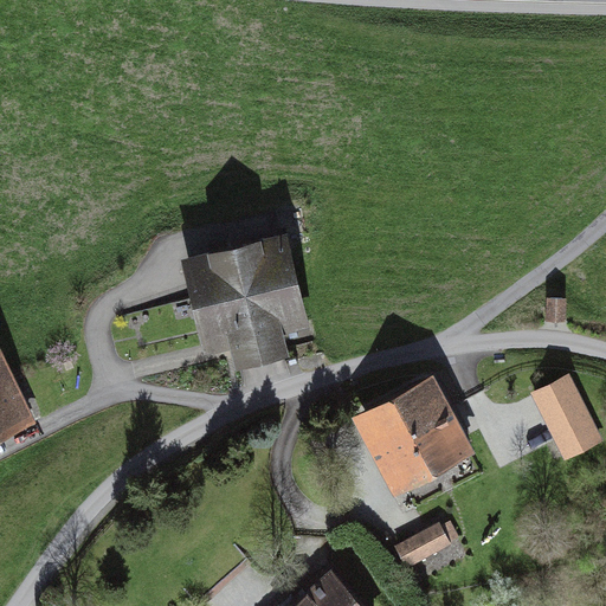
[(310,333),(285,237),(180,263),(204,359),(230,352),(236,375),(289,362),(283,339),(310,333)]
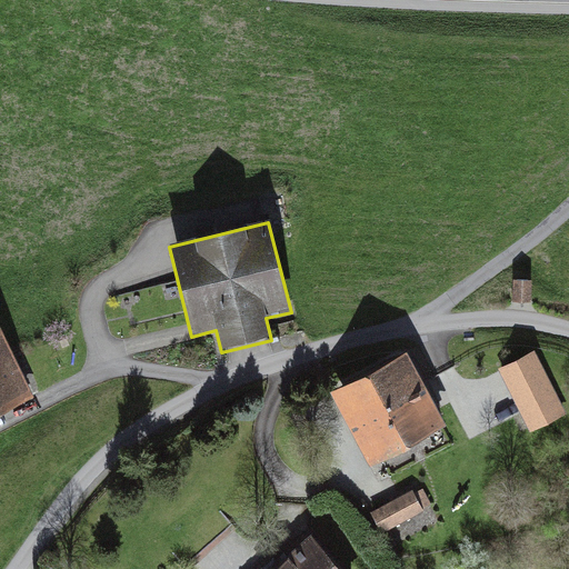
[(530,282),(511,281),(511,303),(529,305),(530,282)]
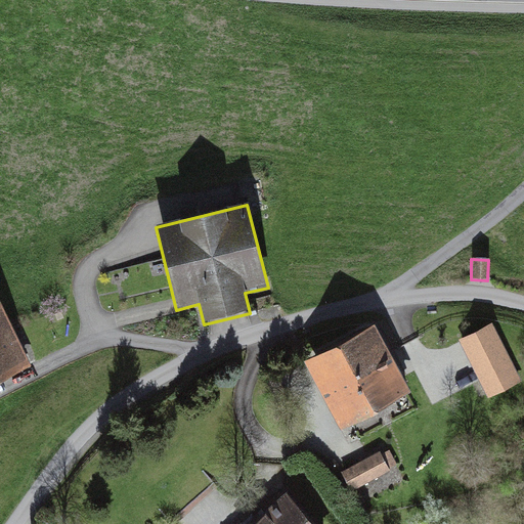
[(0,303),(0,382),(32,366),(0,303)]
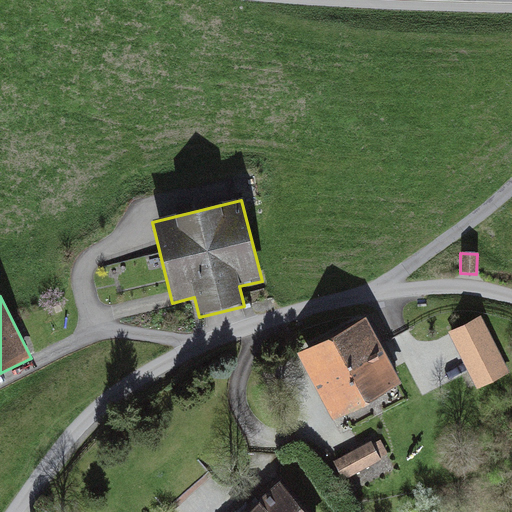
[(481,317),(448,333),(477,390),(510,374),(481,317)]
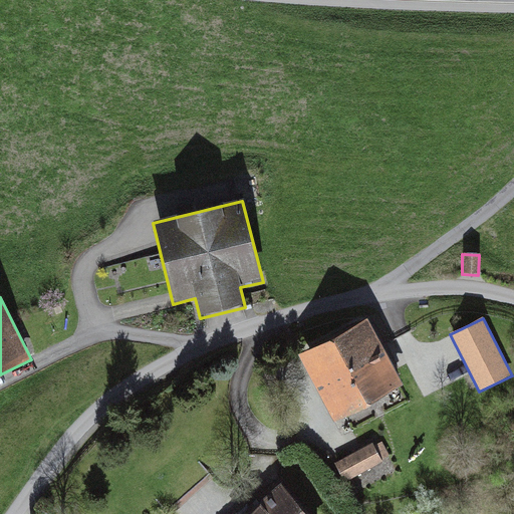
[(402,388),(366,320),(298,356),(332,423),(402,388)]
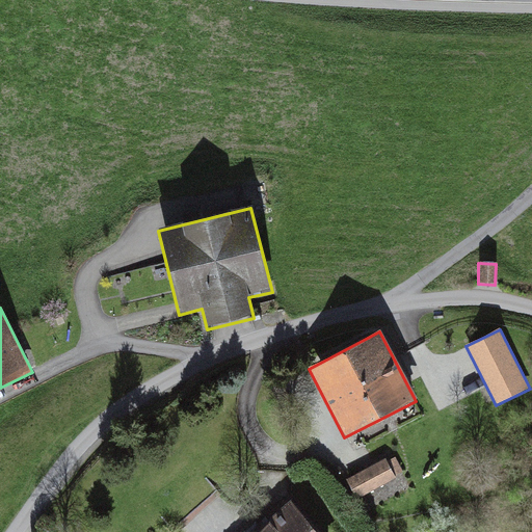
[(388,462),(386,460),(347,481),(357,501),(397,479),(395,477),(403,473),(395,458),(388,462)]
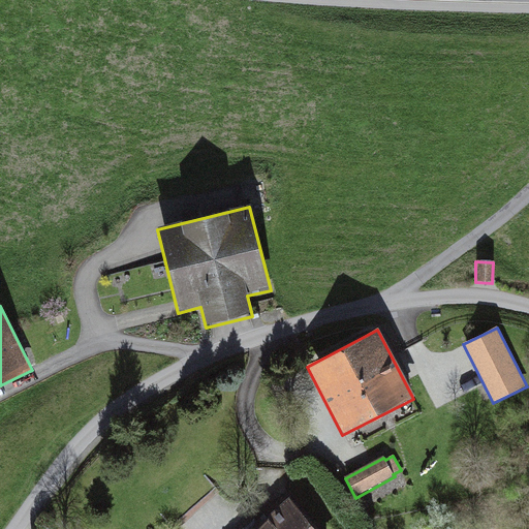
[(312,528),(290,505),(265,528),(312,528)]
